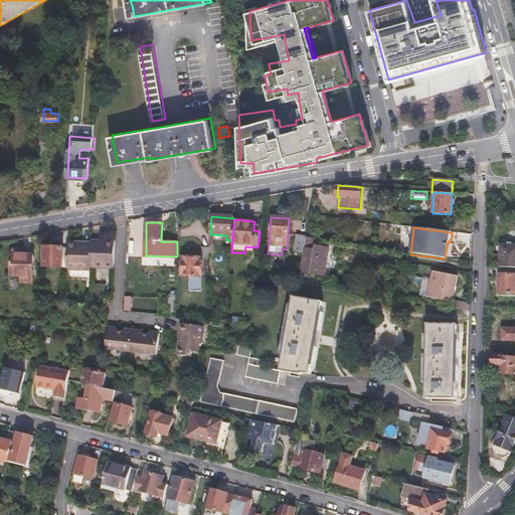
[(69,230),(60,232),(60,247),(67,247),(68,242),(69,230)]
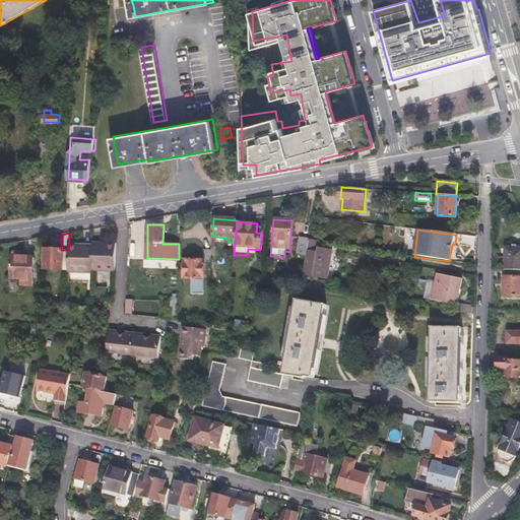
[(296,254),(307,256),(309,241),(298,240),(296,254)]
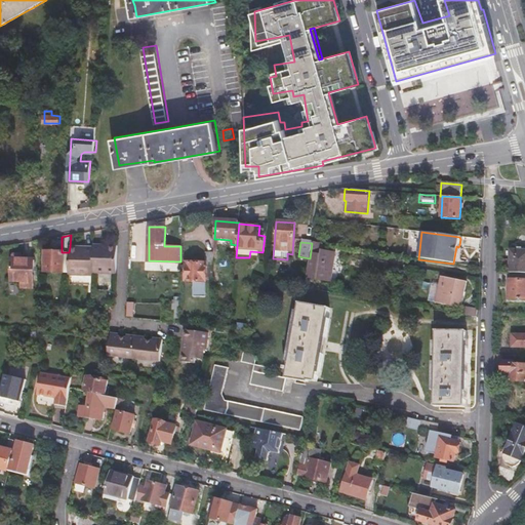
[(310,258),(306,286),(313,288),(315,280),(329,282),(333,254),(320,252),(319,255),(317,255),(318,244),(312,243),(310,258)]
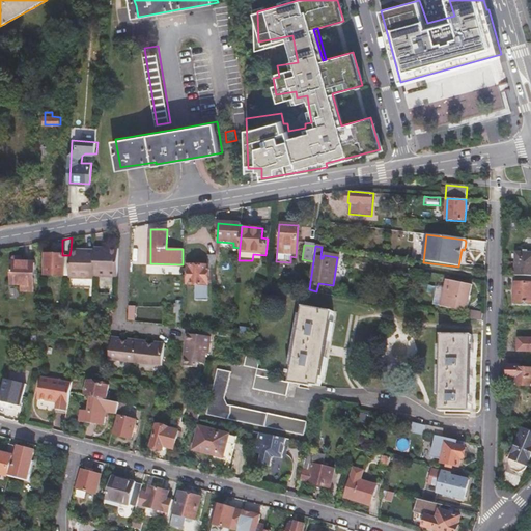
[(93,276),(111,276),(112,248),(93,248),(93,250),(93,276)]
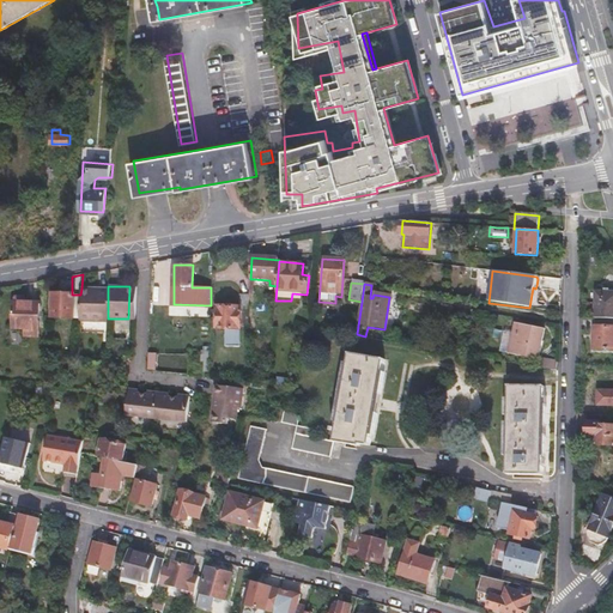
[(79,319),(79,321),(108,322),(108,319),(108,289),(82,289),(80,295),(79,319)]
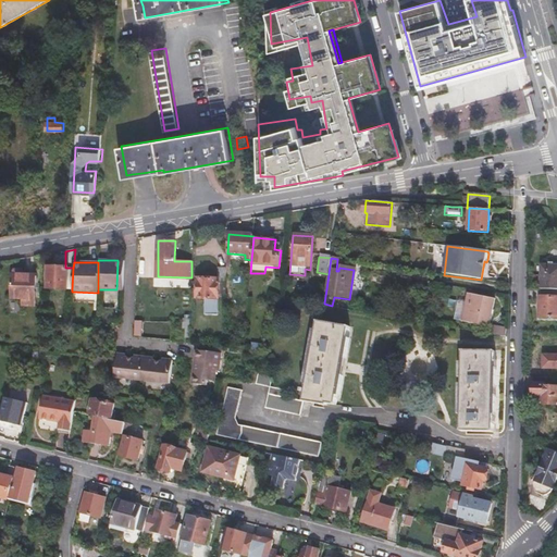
[(556,263),(541,263),(541,288),(556,288),(556,263)]
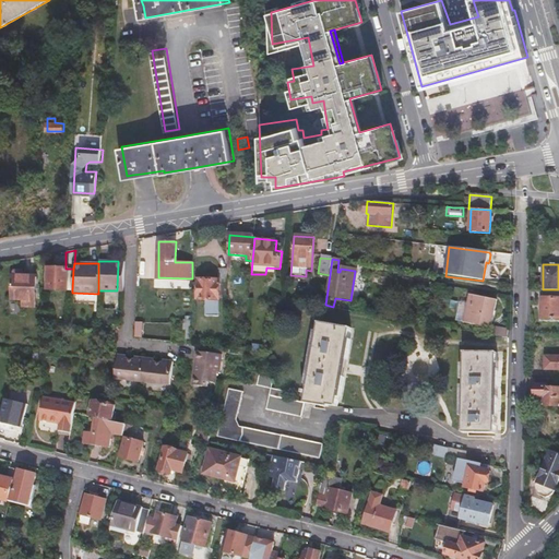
[(73,269),(66,269),(50,269),(49,290),(72,290),(73,269)]
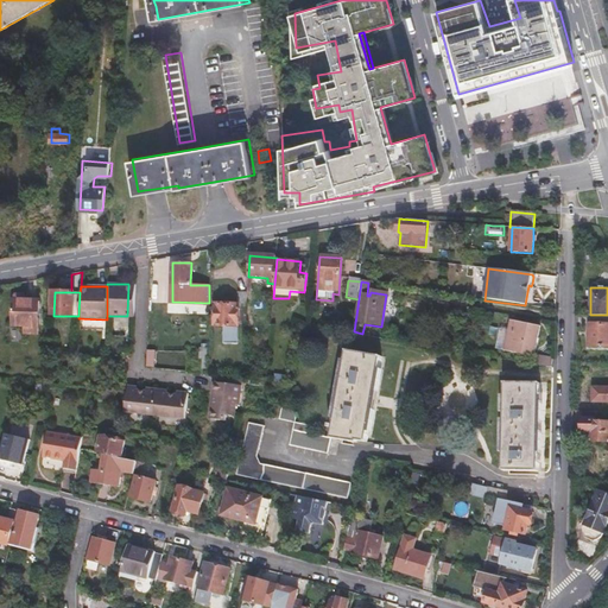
[(239,320),(247,318),(247,295),(239,295),(239,306),(215,306),(214,331),(225,331),(225,349),(238,349),(239,320)]
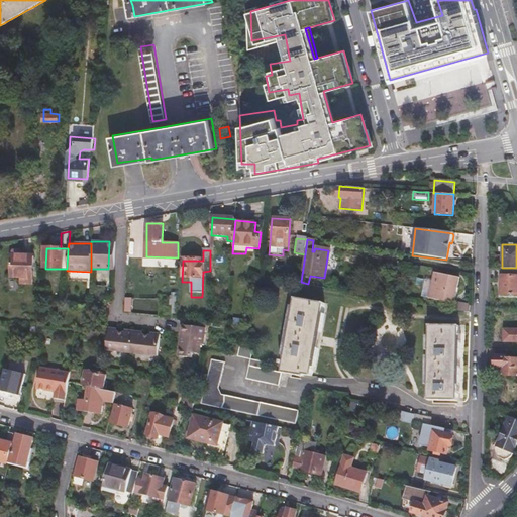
[(33,283),(33,255),(25,255),(24,252),(15,252),(12,255),(12,277),(22,277),(22,283),(33,283)]
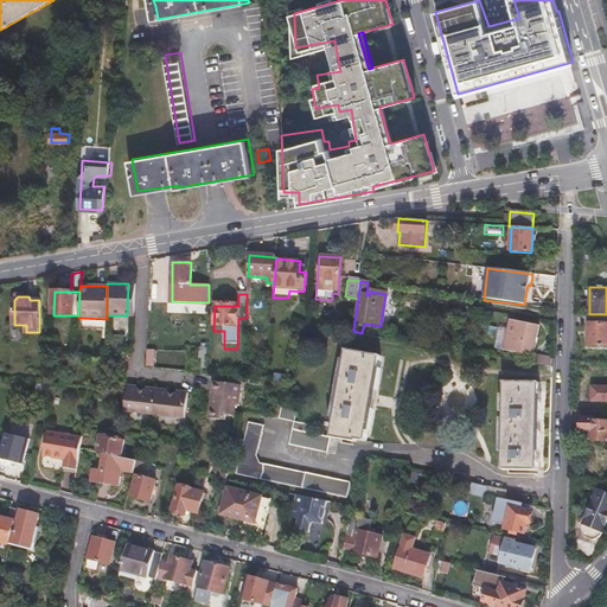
[(461,334),(464,321),(465,314),(458,313),(454,333),(461,334)]
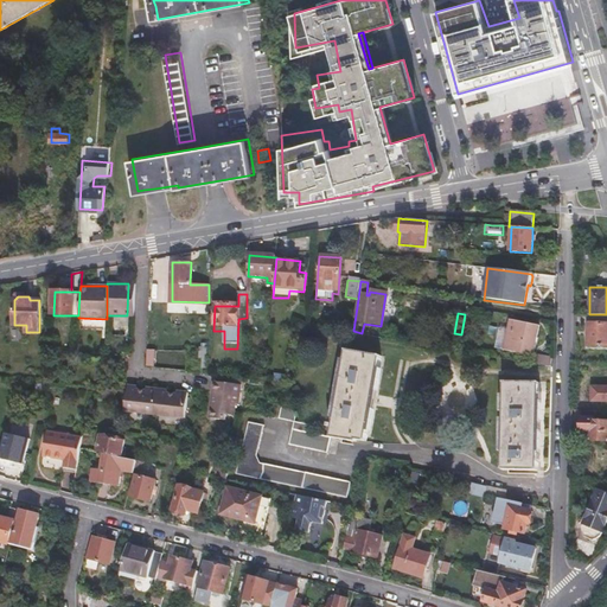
[(606,314),(589,314),(588,346),(606,345),(606,314)]
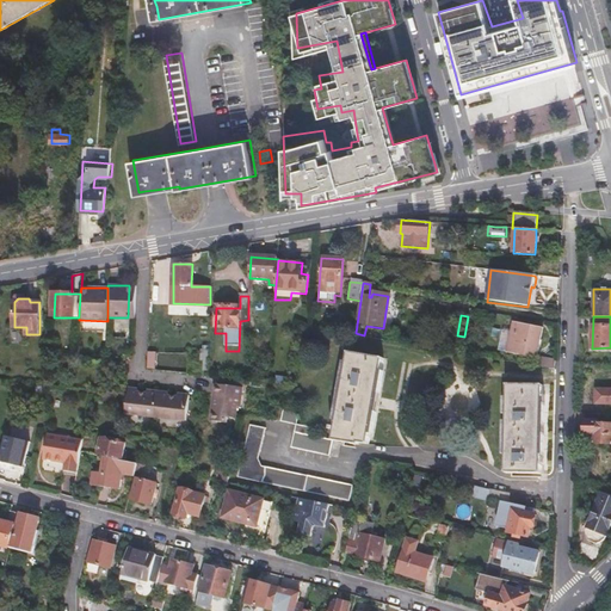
[(531,364),(551,368),(553,359),(536,356),(541,329),(511,323),(510,332),(503,331),(498,350),(534,358),(531,364)]
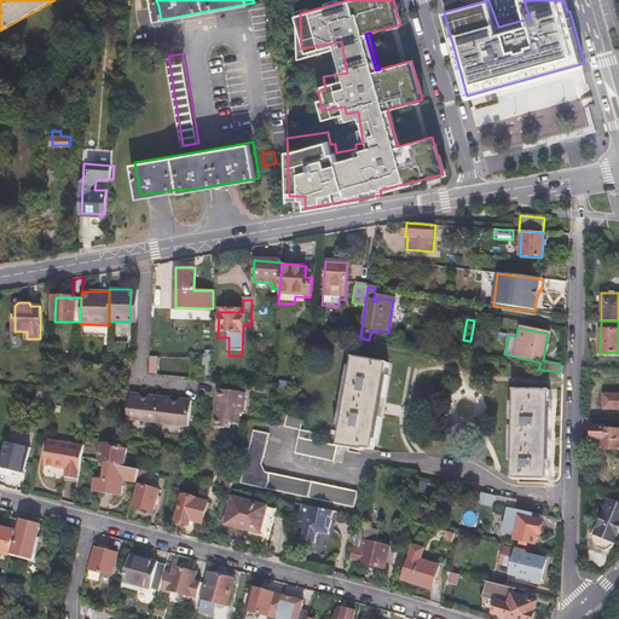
[(340,432),(336,445),(340,445),(363,450),(363,447),(371,449),(391,363),(357,356),(354,368),(350,366),(335,431),(340,432)]
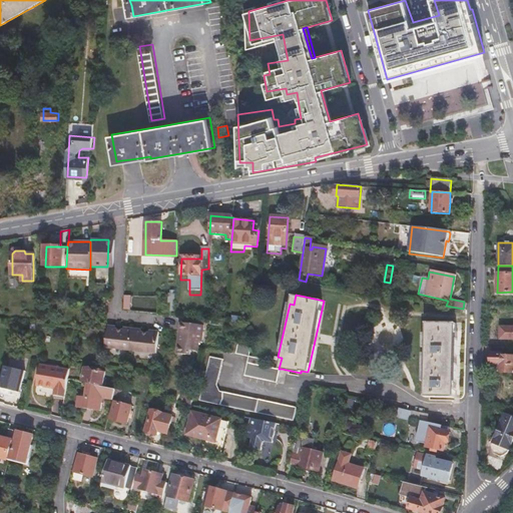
[(452,397),(455,324),(425,323),(425,334),(421,334),(421,346),(424,347),(424,352),(421,352),(420,382),(423,382),(423,396),(452,397)]
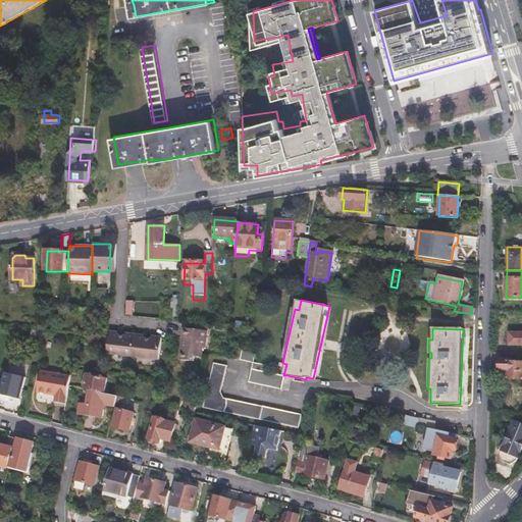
[(207,331),(183,329),(179,360),(193,362),(194,357),(201,358),(202,348),(205,348),(207,331)]
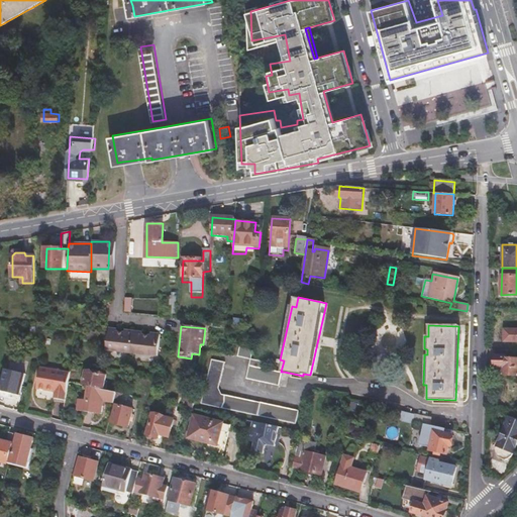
[(118,328),(110,327),(107,348),(160,354),(162,333),(151,332),(151,334),(143,333),(144,331),(129,329),(129,332),(118,331),(118,328)]
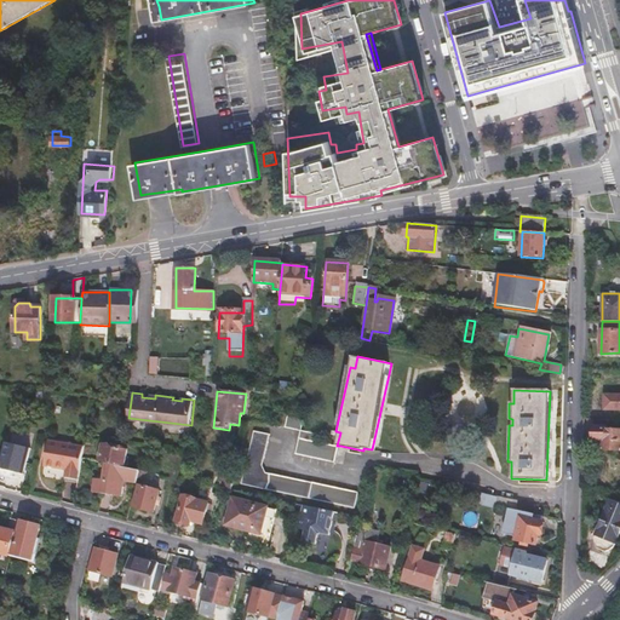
[(619,409),(619,394),(603,395),(603,409),(619,409)]
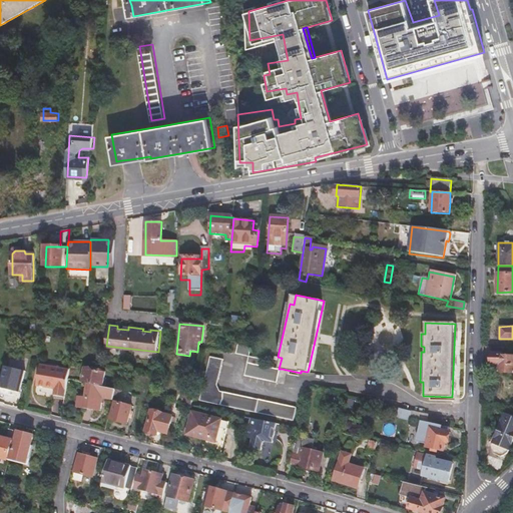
[(99,332),(89,330),(88,337),(98,339),(99,332)]
